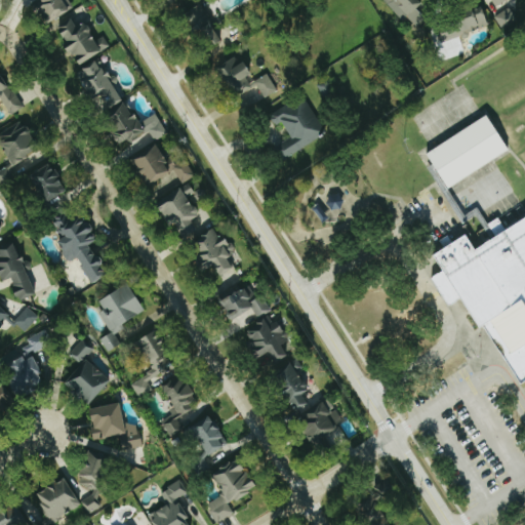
[(39,0),(50,22),(74,9),(69,0),(39,0)]
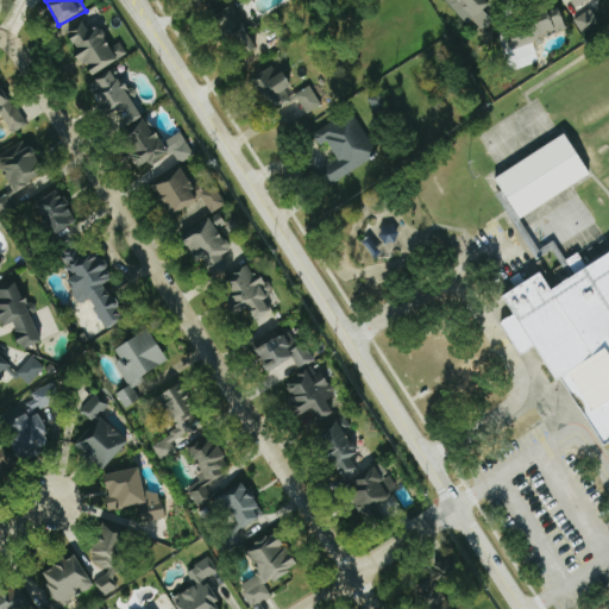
[(239,0),(215,11),(237,58),(258,49),(248,26),(251,24),(240,0),(239,0)]
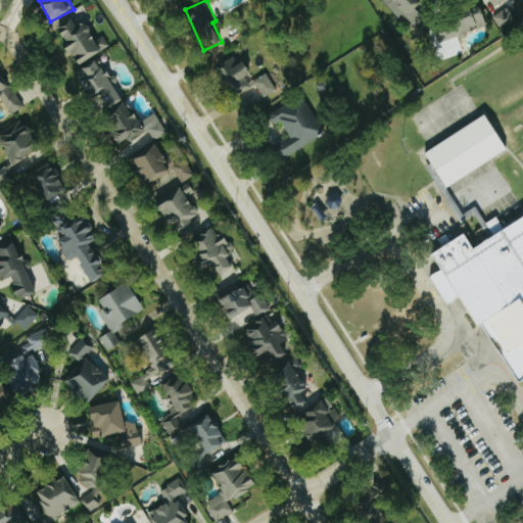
[(383,0),(400,18),(405,13),(417,27),(426,17),(417,8),(425,0),(383,0)]
